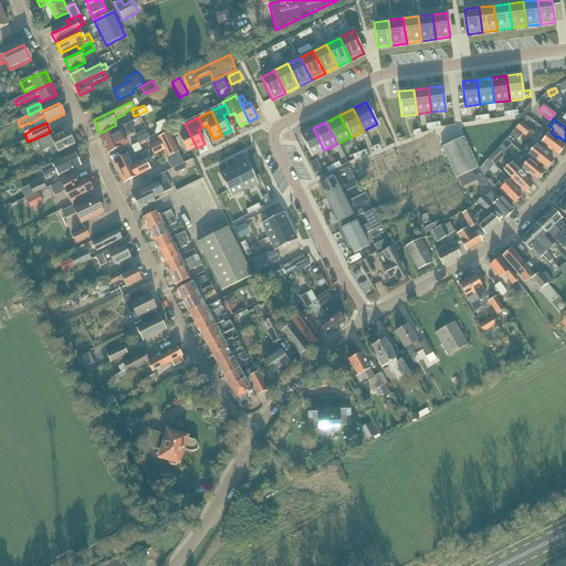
[(101,137),(108,154),(122,147),(127,145),(124,138),(132,135),(135,134),(130,123),(126,125),(121,128),(114,132),(101,137)]
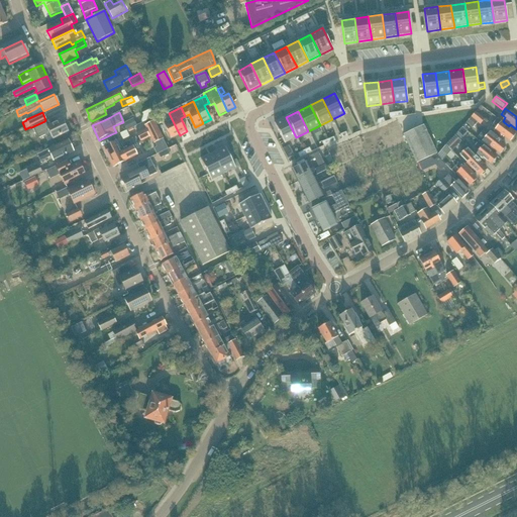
[(172,138),(180,135),(169,113),(164,115),(156,119),(157,121),(165,117),(167,120),(169,119),(170,122),(165,125),(172,138)]
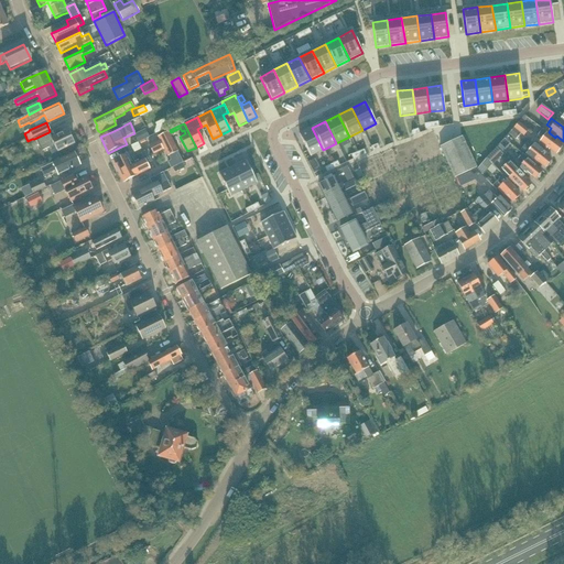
[(514,129),(523,136),(528,131),(519,123),(514,129)]
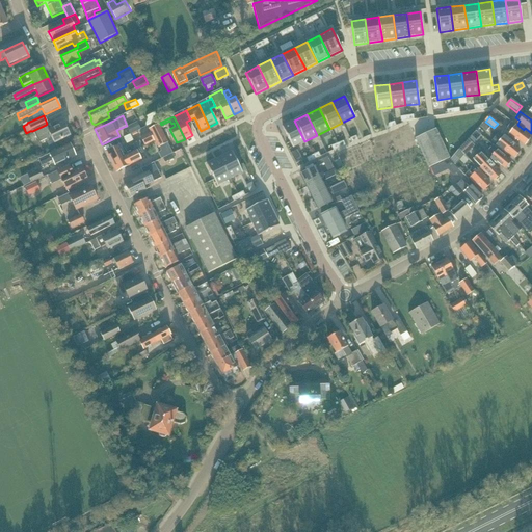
[(294,121),(282,127),(292,148),(304,141),(294,121)]
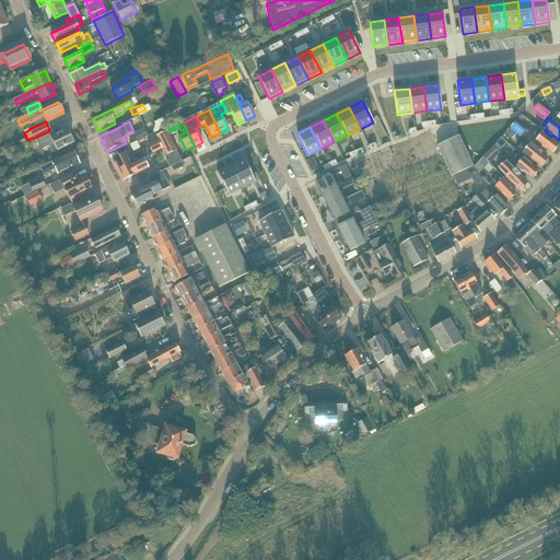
[(512,139),(516,133),(510,128),(505,133),(512,139)]
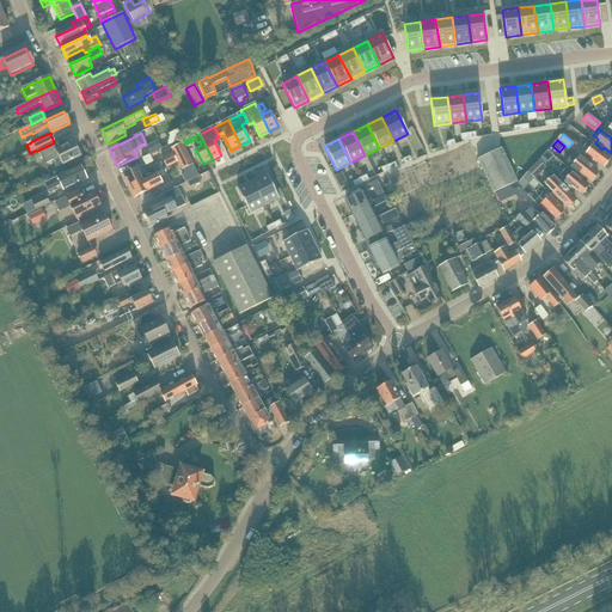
[(158,141),(145,147),(150,155),(161,150),(158,141)]
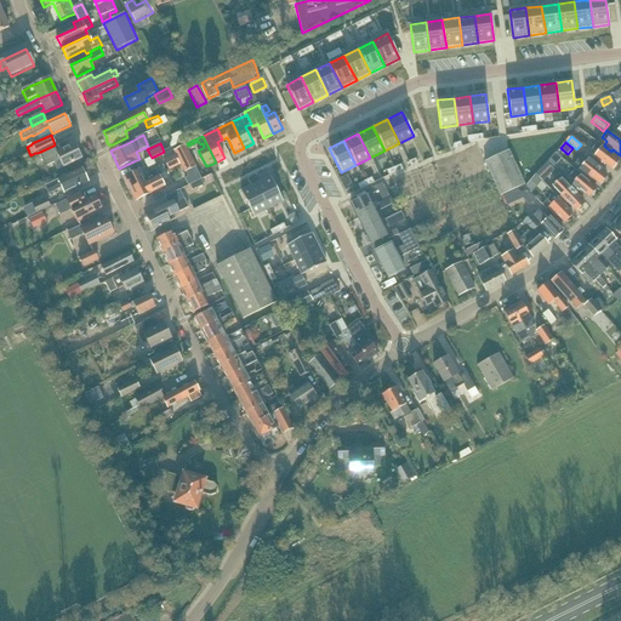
[(597,143),(592,151),(597,154),(594,158),(602,164),(603,163),(613,170),(619,163),(611,157),(613,155),(597,143)]
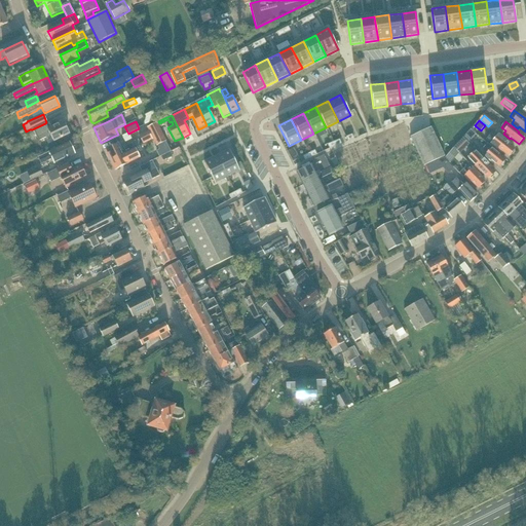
[(48,130),(46,125),(45,123),(32,129),(34,132),(33,132),(38,142),(50,136),(54,142),(69,135),(63,123),(48,130)]
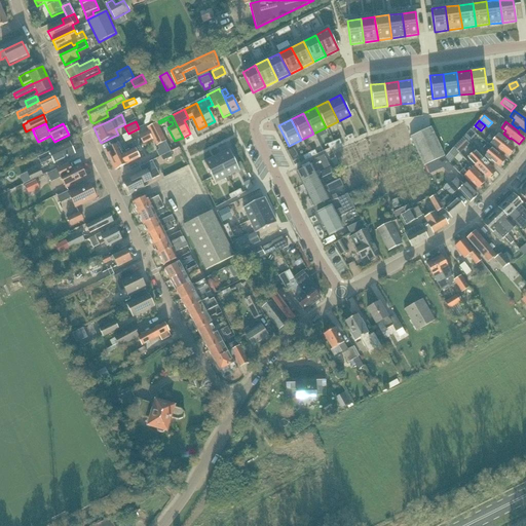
[(157,146),(165,142),(166,142),(157,123),(147,128),(148,132),(153,141),(156,147),(157,146)]
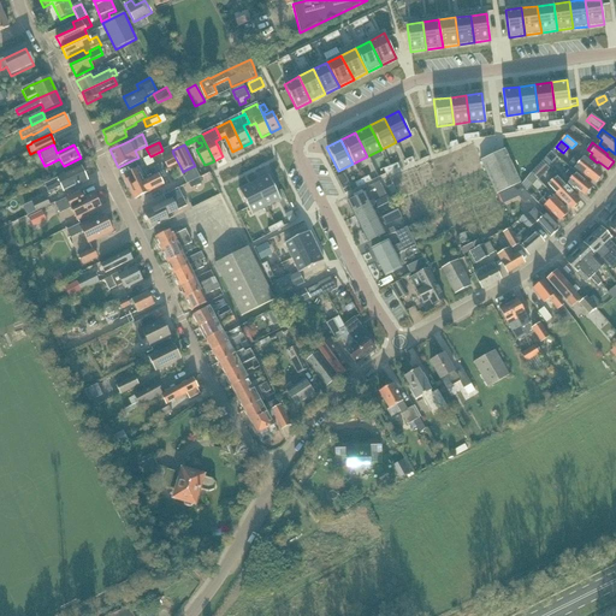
[(497,195),(521,184),(504,150),(480,161),(497,195)]
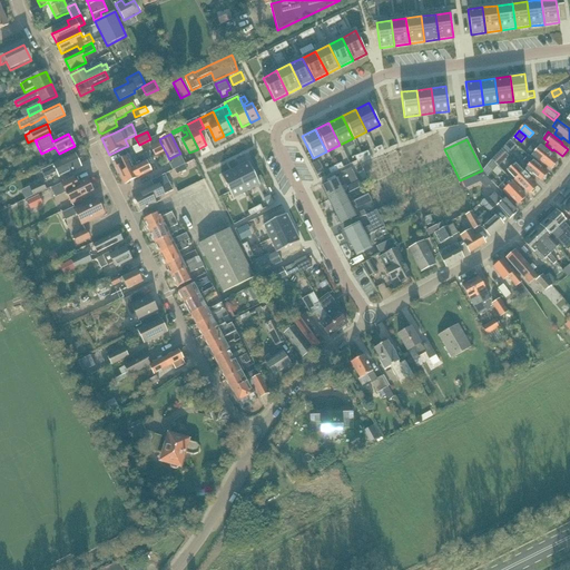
[(510,141),(501,149),(505,154),(507,155),(516,146),(510,141)]
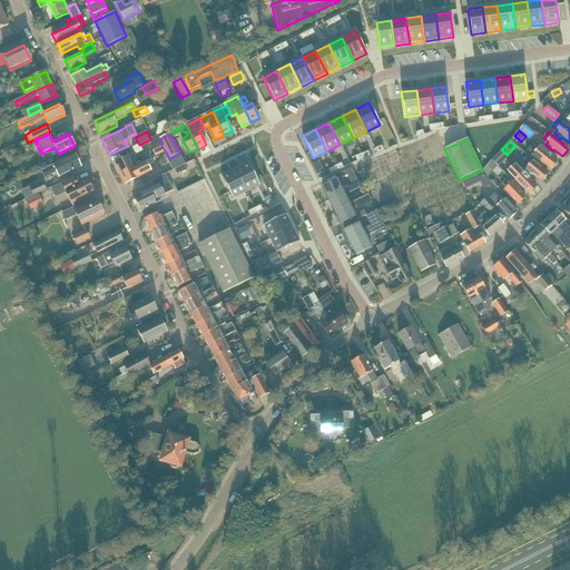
[(155,157),(166,153),(160,143),(150,147),(155,157)]
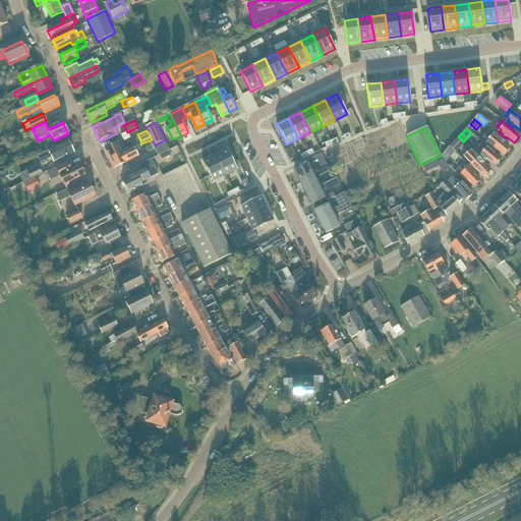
[(504,143),(491,132),(488,130),(481,138),(488,145),(487,146),(495,151),(496,149),(504,156),(509,150),(503,145),(504,143)]
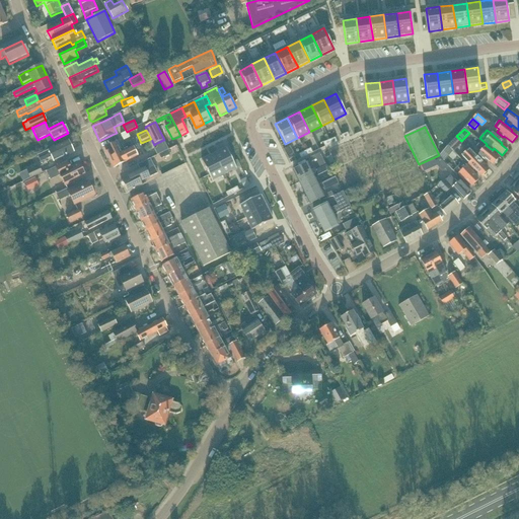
[(460,140),(456,136),(447,147),(450,150),(451,149),(460,140)]
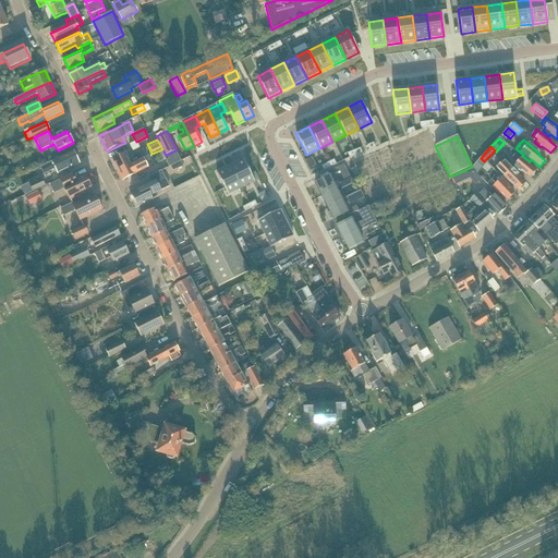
[(146,149),(140,153),(140,154),(142,158),(148,155),(146,149)]
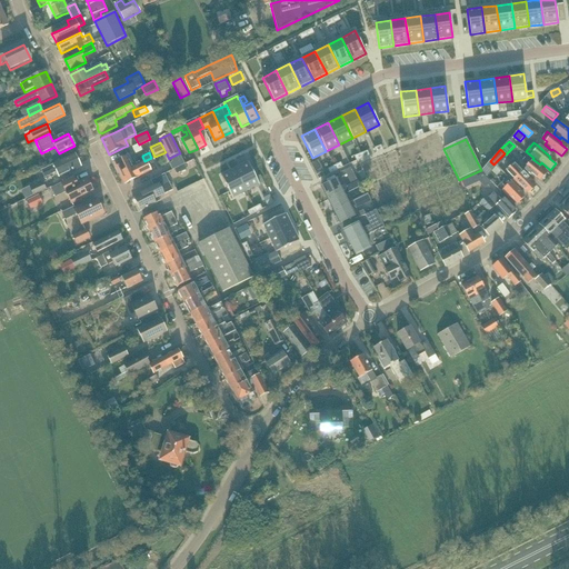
[(172,162),(169,165),(172,171),(175,170),(183,166),(185,165),(179,153),(170,158),(172,162)]
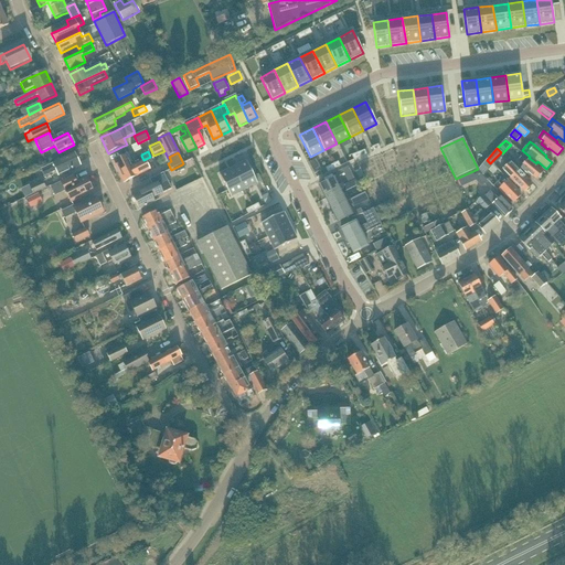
[(43,169),(41,170),(44,177),(55,171),(57,177),(63,173),(80,167),(74,155),(43,169)]
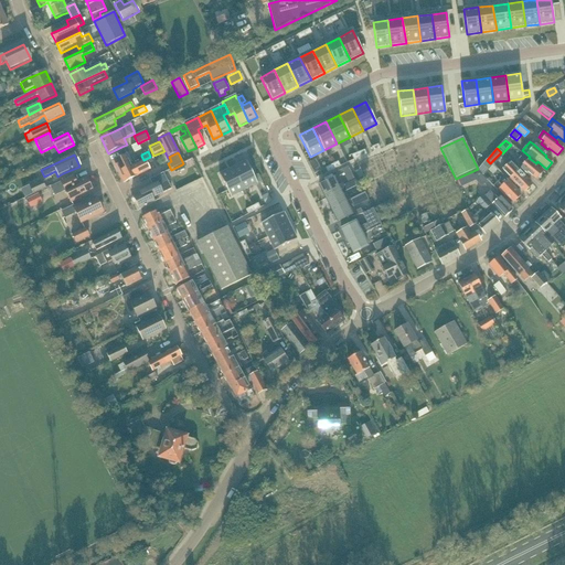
[(523,155),(518,161),(522,166),(520,169),(526,174),(528,173),(536,180),(542,173),(535,169),(537,167),(523,155)]
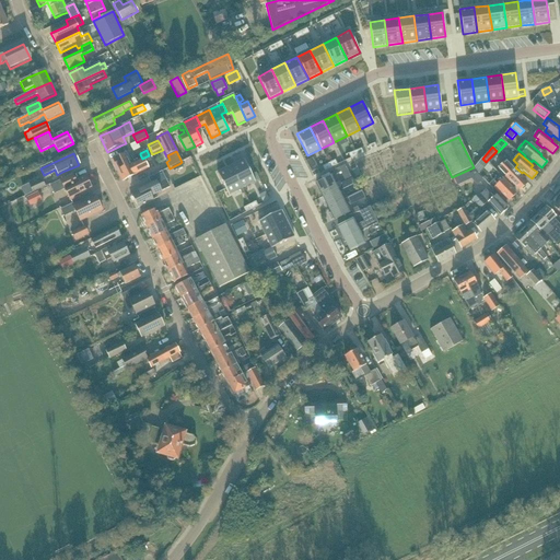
[(142,159),(140,154),(133,158),(135,160),(130,162),(129,158),(128,159),(126,154),(113,160),(115,164),(114,165),(117,171),(142,159)]
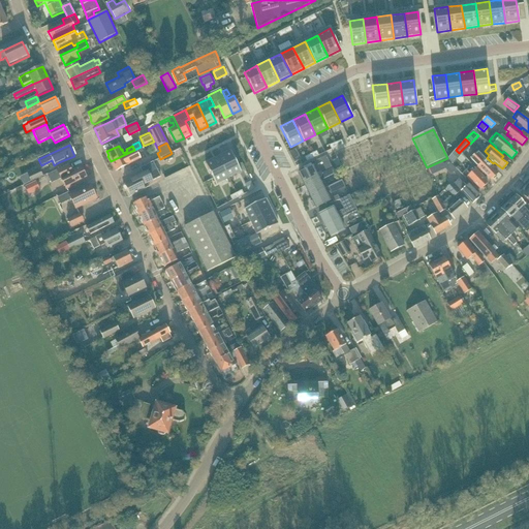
[(134,150),(111,161),(114,167),(115,167),(117,172),(128,165),(141,159),(137,155),(143,152),(141,147),(134,150)]
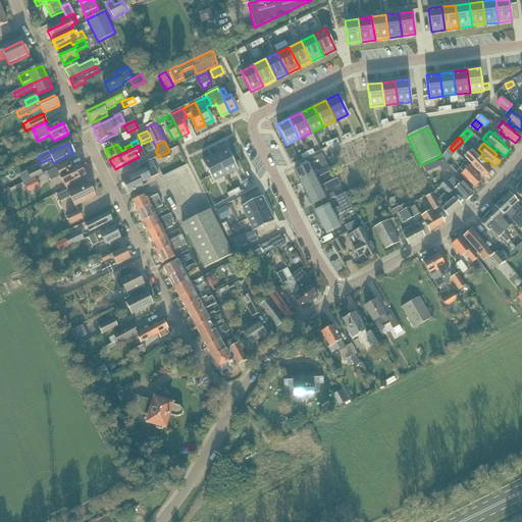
[(455,152),(454,150),(453,151),(450,148),(441,158),(446,161),(447,162),(455,152)]
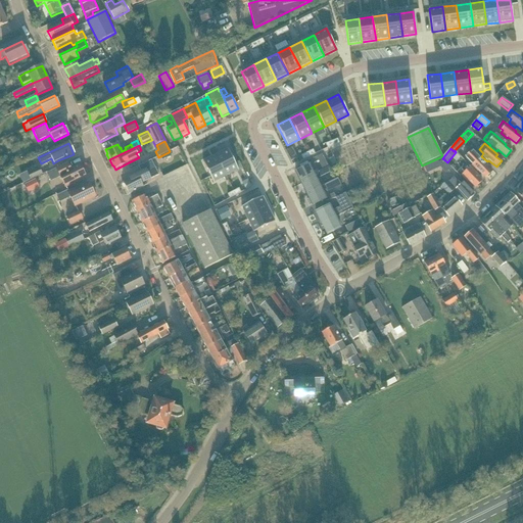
[(228,149),(216,155),(226,177),(238,171),(228,149)]
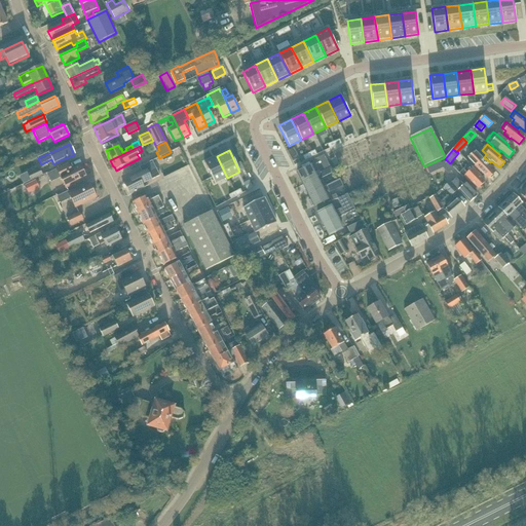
[(490,166),(479,155),(475,151),(467,158),(476,166),(475,167),(480,174),(482,172),(489,179),(494,174),(489,167),(490,166)]
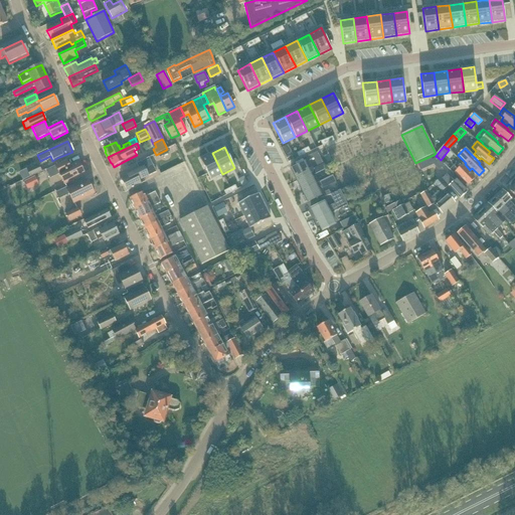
[(159,158),(168,153),(166,150),(158,154),(159,158)]
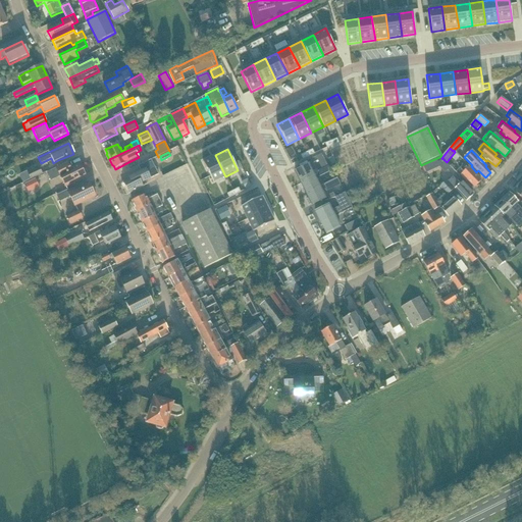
[(215,155),(203,162),(213,183),(225,176),(215,155)]
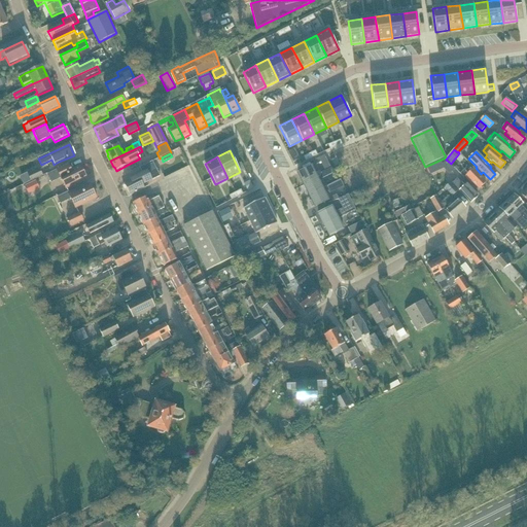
[(322,157),(319,159),(317,163),(319,167),(322,168),(326,167),(328,163),(326,159),(322,157)]
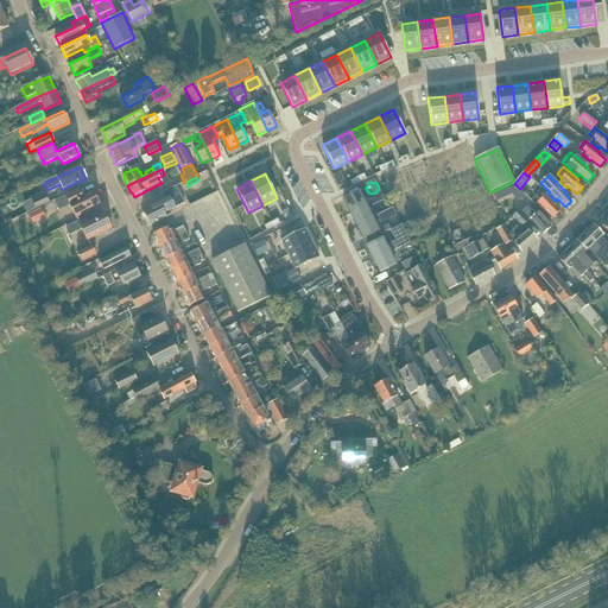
[(512,183),(492,192),(495,202),(512,195),(515,200),(518,202),(524,196),(521,194),(514,185),(512,183)]
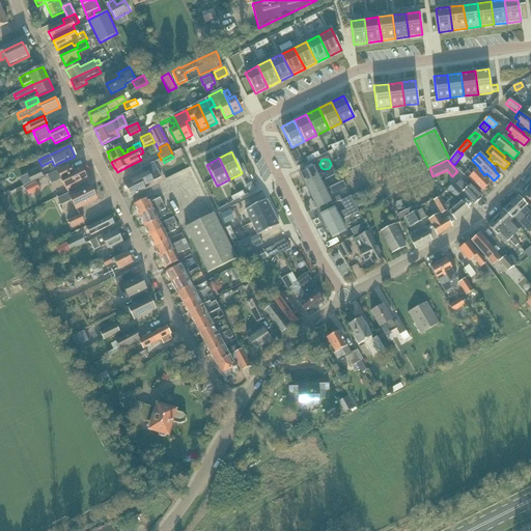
[(131,182),(132,184),(126,187),(124,188),(126,192),(128,191),(132,198),(146,191),(146,190),(150,188),(148,186),(154,183),(162,178),(155,163),(141,169),(145,177),(137,180),(136,178),(131,182)]
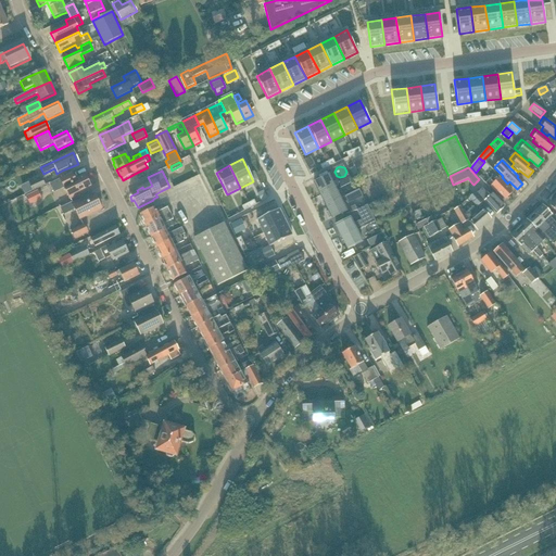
[(506,188),(507,187),(508,186),(496,174),(490,179),(494,184),(491,187),(496,193),(498,192),(506,200),(513,193),(506,188)]
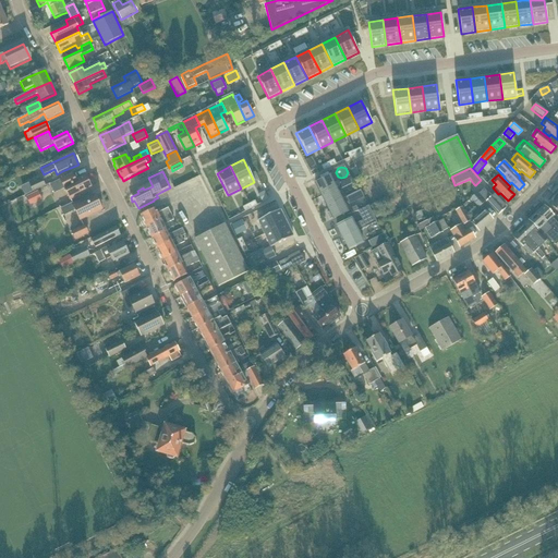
[(69,202),(92,190),(91,187),(92,186),(92,184),(91,183),(89,182),(88,182),(85,177),(73,182),(70,176),(59,182),(49,187),(52,194),(62,190),(69,202)]
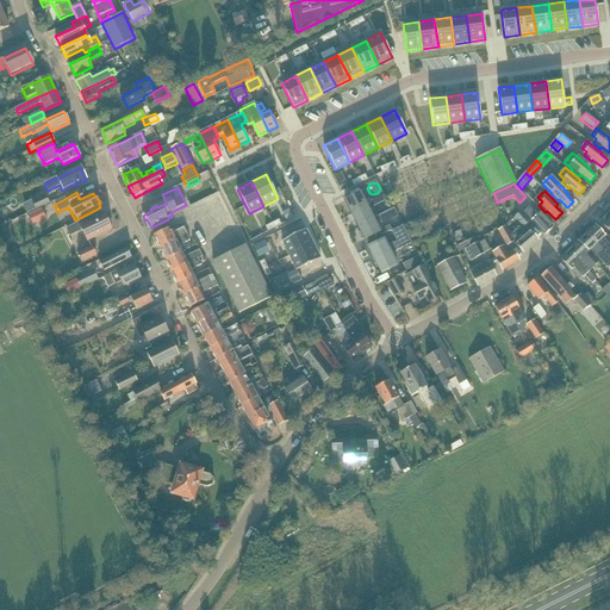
[(368,200),(365,201),(361,193),(361,194),(352,198),(346,201),(352,215),(385,198),(384,194),(369,201),(368,200)]
